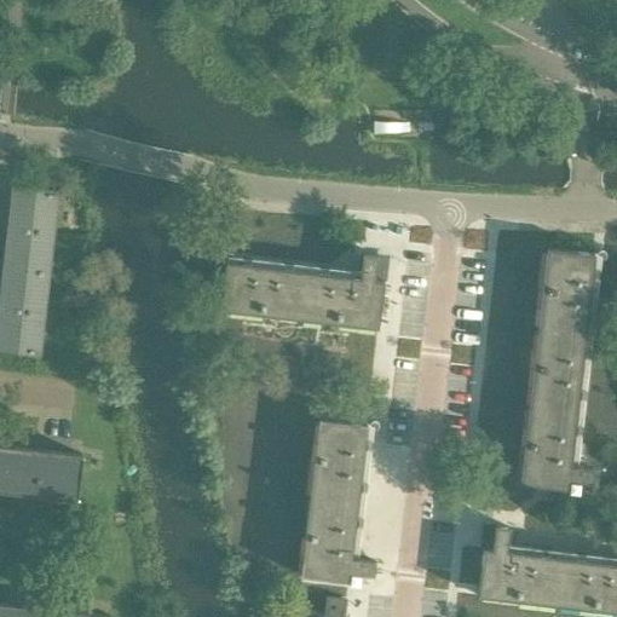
[(384,125),(376,124),(376,138),(395,136),(411,136),(411,126),(396,126),(384,125)]
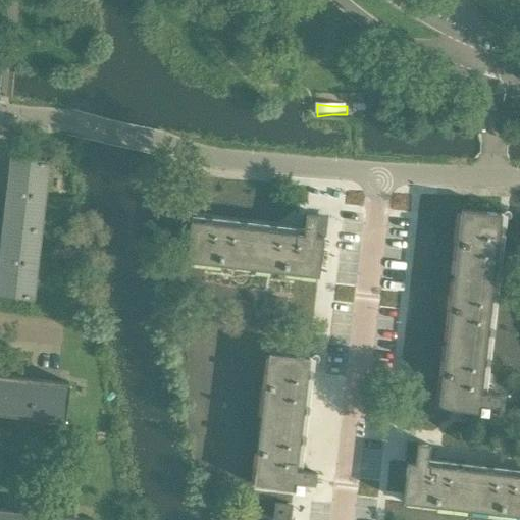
[(0,264),(0,296),(34,301),(49,164),(11,160),(0,264)]
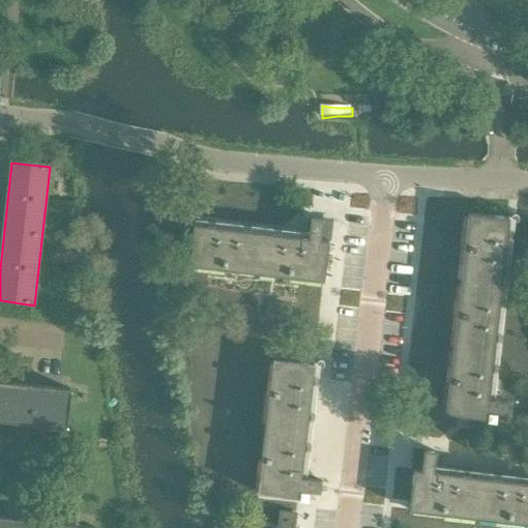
[(488,421),(487,424),(497,426),(498,414),(508,416),(509,404),(490,402),(509,221),(469,215),(446,417),(469,419),(473,424),(477,420),(488,421)]
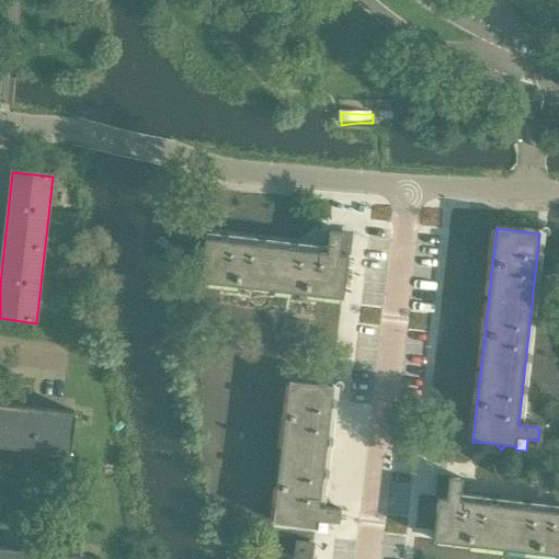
[(343,235),(330,234),(328,254),(207,240),(202,284),(343,300),(349,258),(341,257),(343,235)]
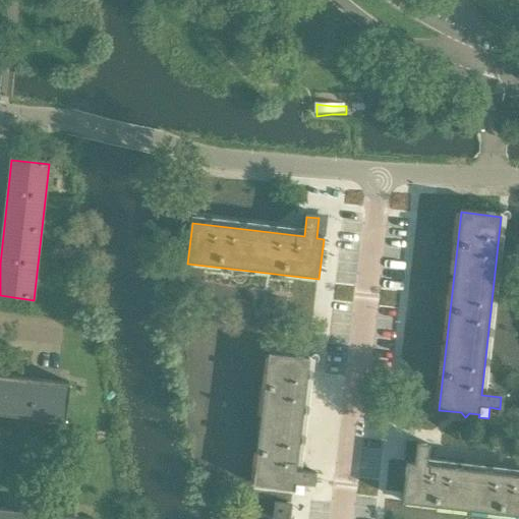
[(294,495),(304,496),(305,485),(315,486),(316,474),(297,472),(309,360),(270,355),(254,486),(294,492),(294,495)]
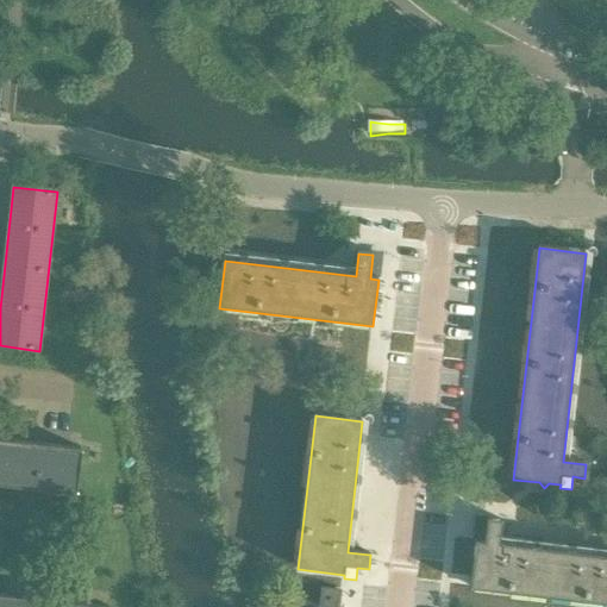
[(0,486),(79,495),(83,451),(83,450),(0,440),(0,486)]
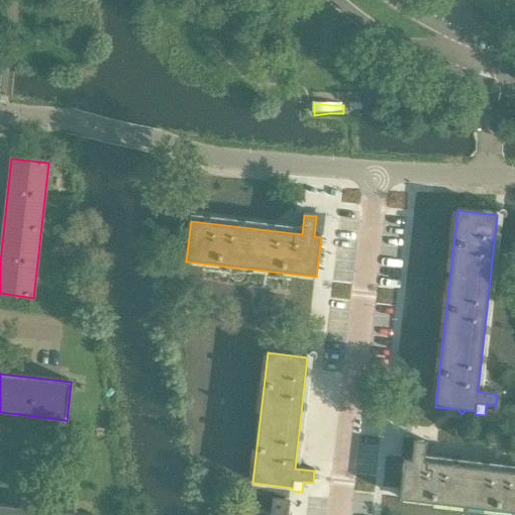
[(412,461),(405,460),(400,500),(514,513),(514,473),(423,462),(426,443),(414,441),(412,461)]
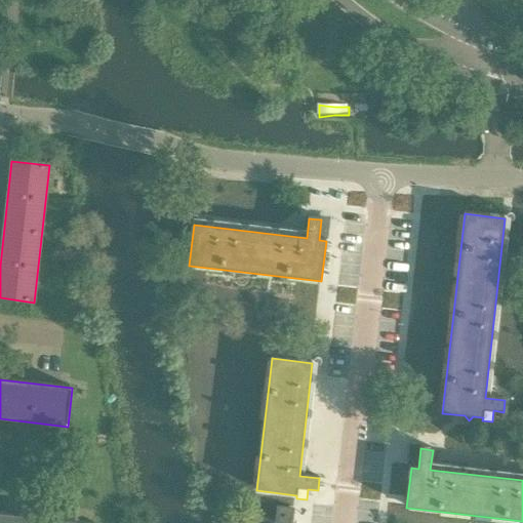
[(293,522),(295,511),(280,510),(277,522),(293,522)]
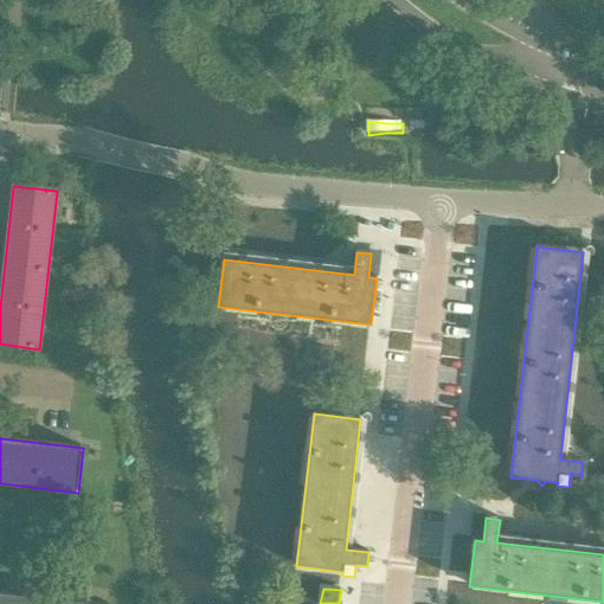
[(88,603),(0,593),(0,603),(88,603)]
